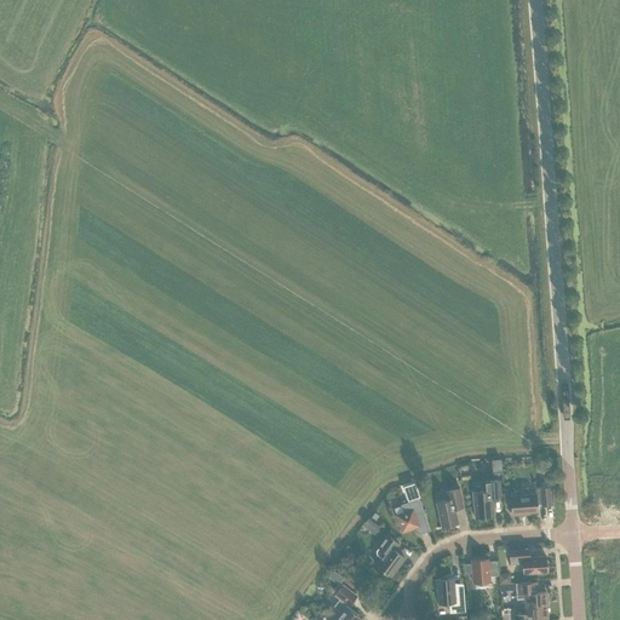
[(550,460),(535,463),(537,472),(551,471),(550,460)]
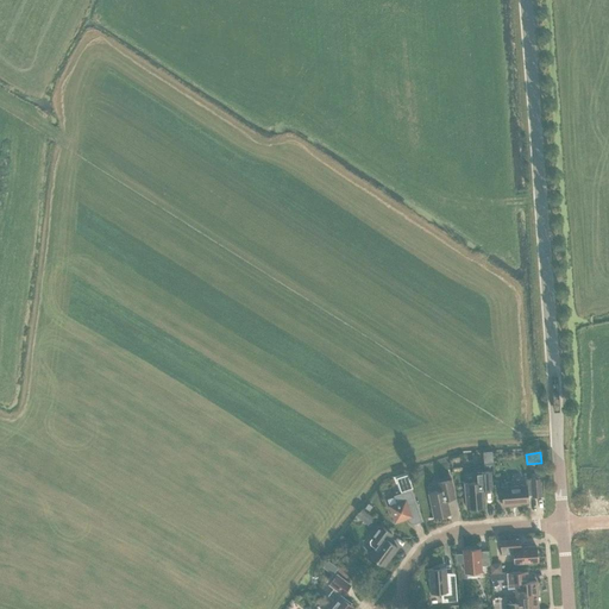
[(485,507),(484,489),(491,488),(490,471),(476,472),(477,483),(464,483),(466,508),(485,507)]
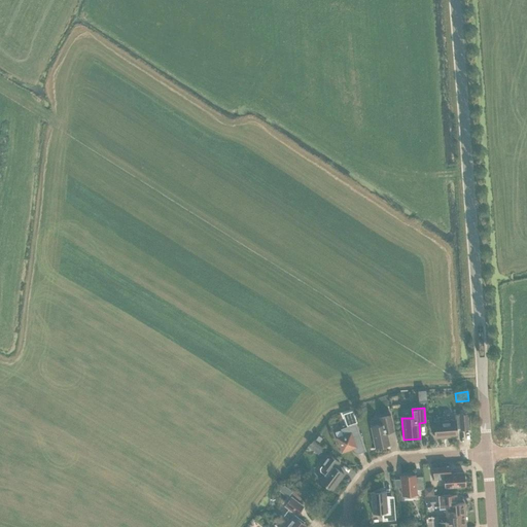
[(352,411),(343,414),(347,426),(356,422),(352,411)]
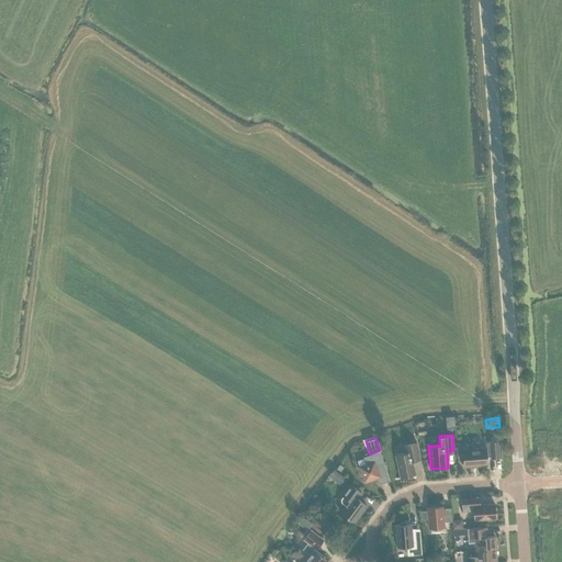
[(499,458),(498,441),(484,442),(484,448),(462,449),(464,467),(487,465),(486,458),(491,457),(491,458),(499,458)]
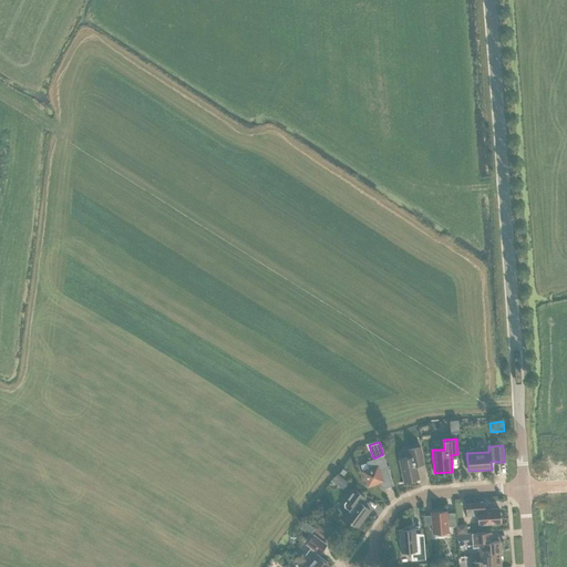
[(419,478),(416,465),(424,463),(420,447),(408,450),(410,457),(399,460),(403,482),(419,478)]
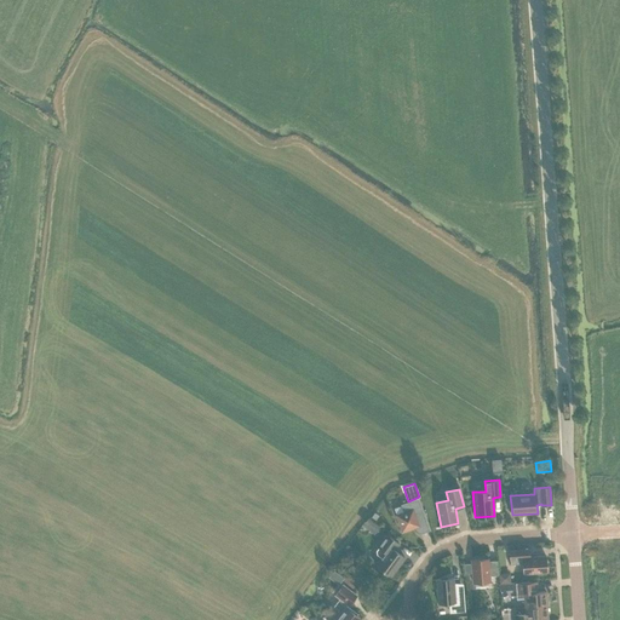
[(417,526),(419,533),(428,529),(418,500),(402,505),(405,512),(396,515),(402,532),(417,526)]
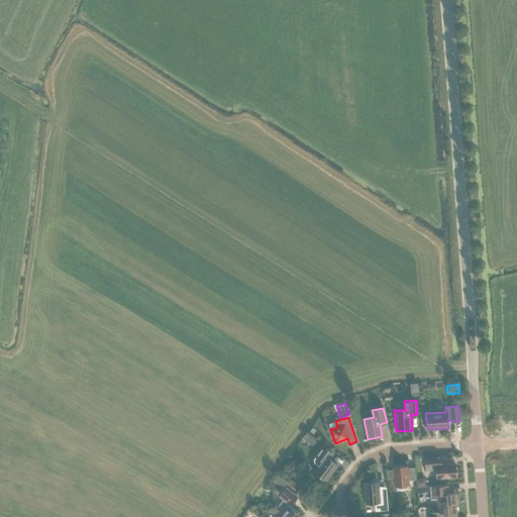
[(312,436),(307,442),(313,446),(317,440),(312,436)]
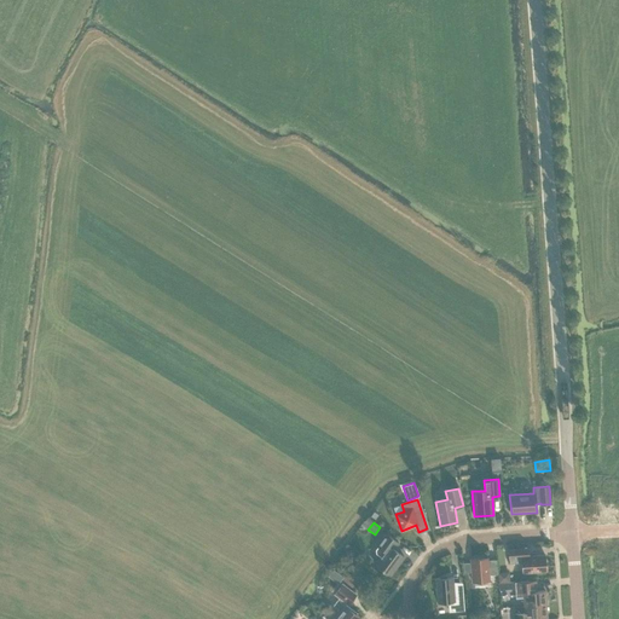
[(375,565),(389,576),(404,556),(394,549),(398,543),(385,533),(376,544),(385,551),(375,565)]
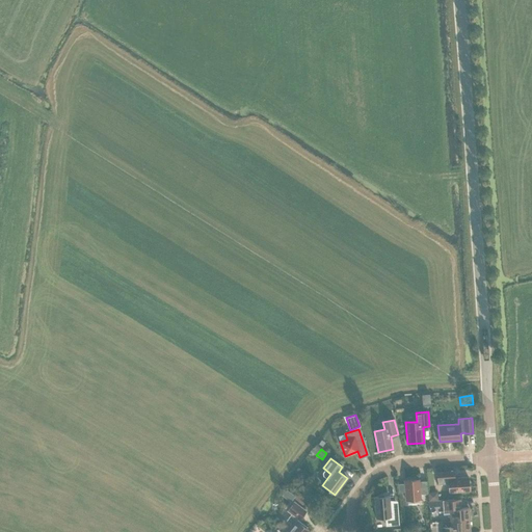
[(437,484),(448,483),(449,493),(469,490),(468,477),(454,478),(453,472),(437,473),(437,484)]
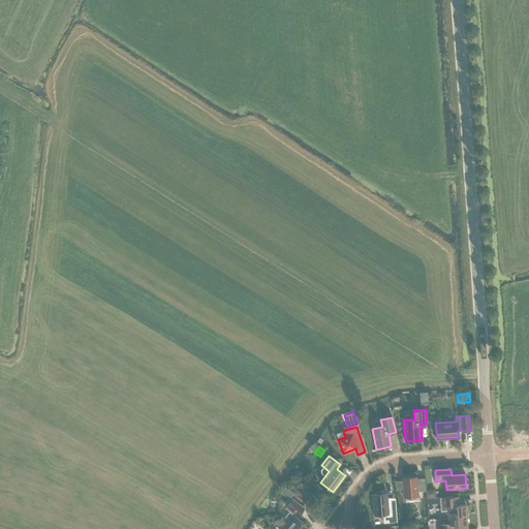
[(416,476),(402,477),(403,497),(418,496),(417,491),(425,491),(424,478),(416,478),(416,476)]
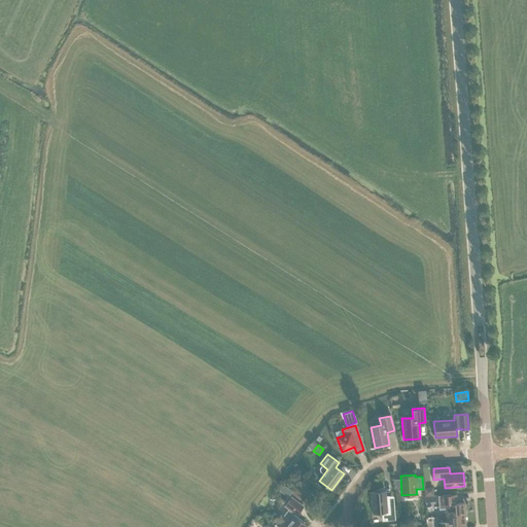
[(382,513),(382,521),(395,520),(394,505),(386,506),(385,491),(371,493),(373,513),(382,513)]
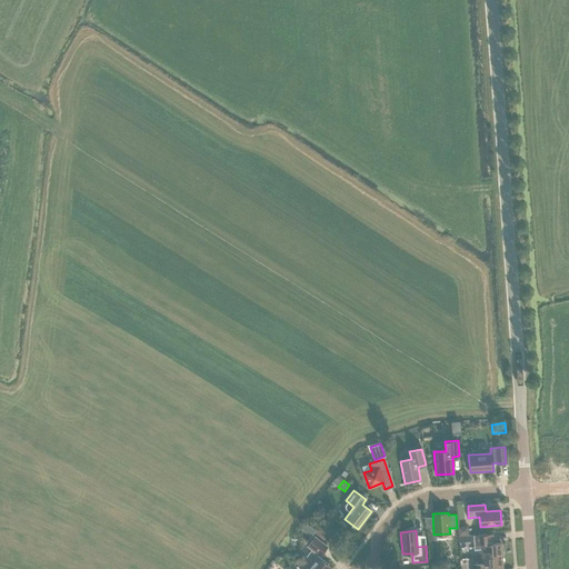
[(481,549),(482,557),(502,556),(501,542),(493,543),(492,533),(473,535),(475,550),(481,549)]
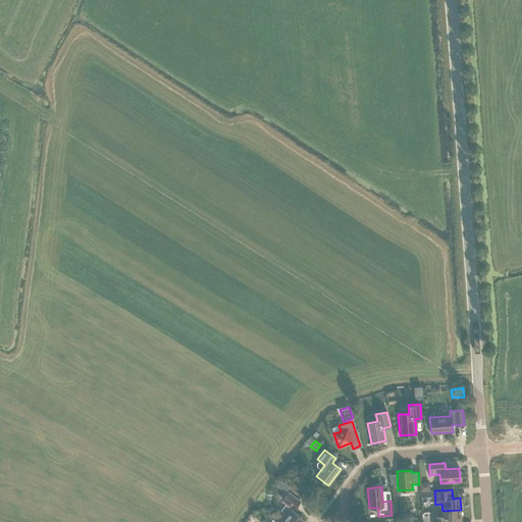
[(281,511),(288,515),(281,521),(303,521),(304,521),(291,511),(293,509),(294,510),(300,502),(289,492),(282,501),(286,504),(281,511)]
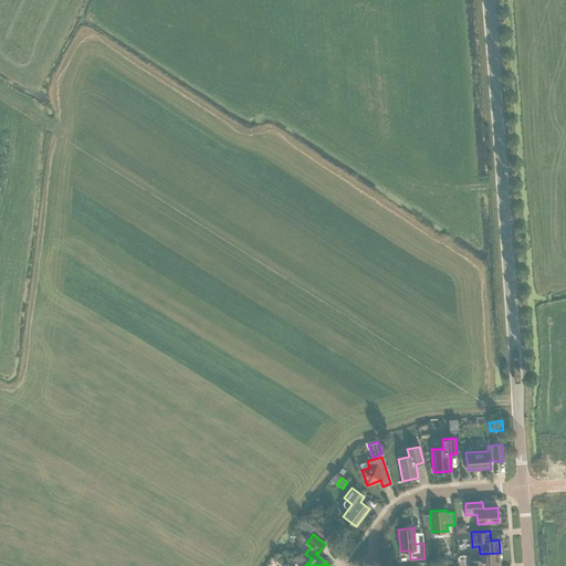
[(500,565),(500,553),(480,554),(480,561),(470,562),(470,565),(491,565),(500,565)]
